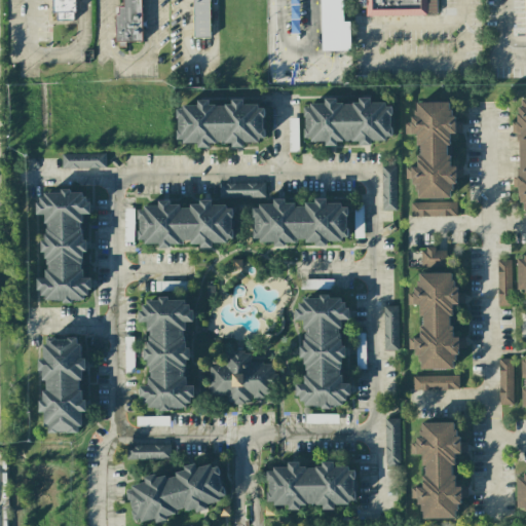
[(50,0),(51,14),(54,14),(54,22),(72,21),(72,14),(75,14),(75,0),(50,0)]
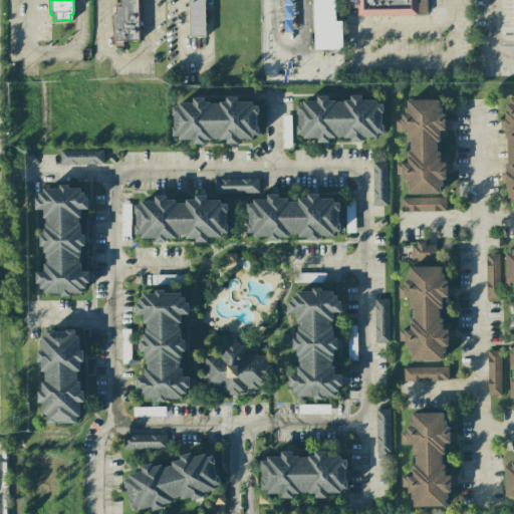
[(122,0),(122,8),(116,8),(116,15),(113,15),(113,40),(116,40),(116,46),(123,46),(123,41),(138,41),(138,0),(122,0)]
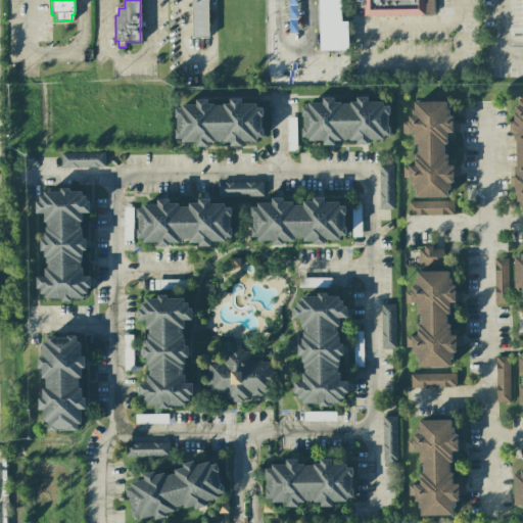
[(192,0),(208,0),(209,38),(193,38),(192,0)]
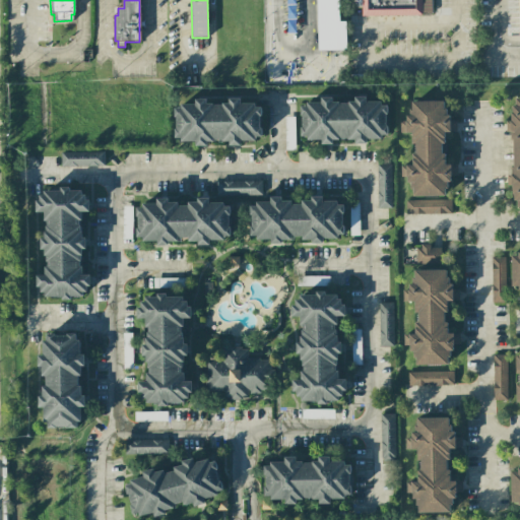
[(346,21),(340,21),(339,0),(318,0),(319,50),(347,50),(346,21)]
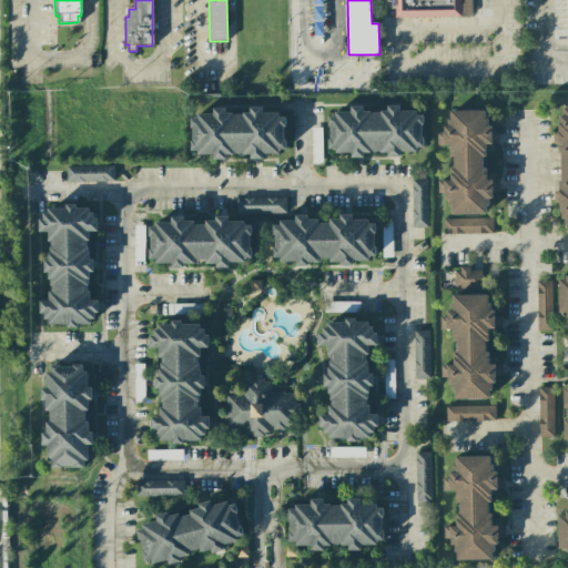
[(473,16),(473,0),(395,0),(396,18),(473,16)]
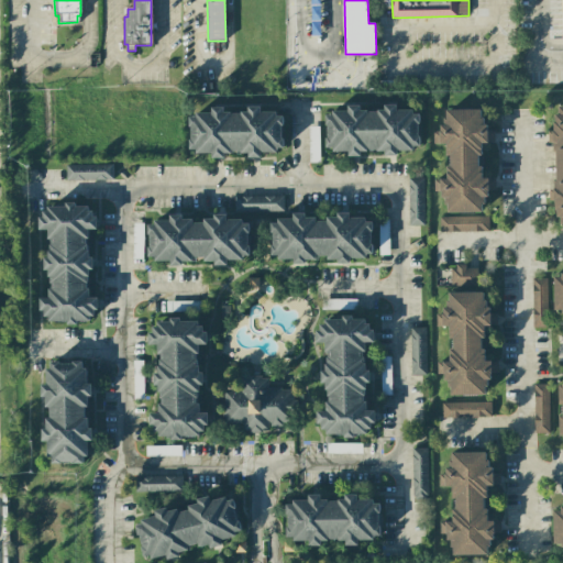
[(323,147),(349,153),(349,155),(361,157),(363,148),(398,156),(400,150),(416,153),(423,113),(398,109),(398,107),(383,103),(382,112),(349,106),(348,112),(331,109),(323,147)]
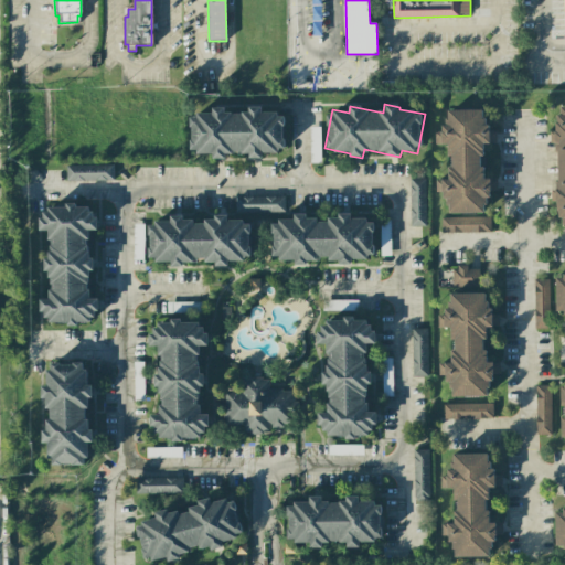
[(285,151),(284,114),(262,114),(262,106),(248,107),(248,110),(213,112),(213,114),(191,115),(191,152),(213,151),(213,155),(249,155),(249,158),(263,158),(263,151),(285,151)]
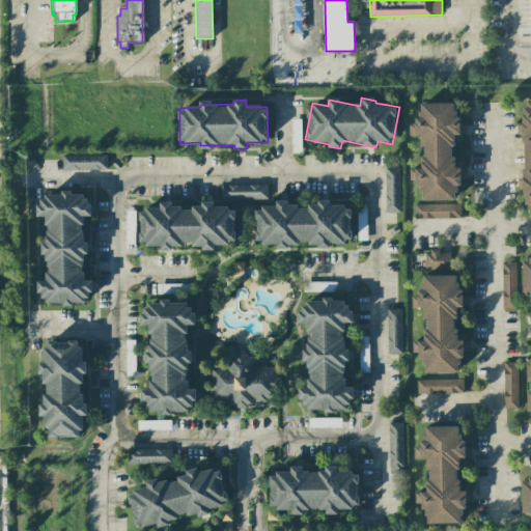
[(530,212),(530,100),(528,101),(523,119),(524,122),(518,123),(518,134),(525,136),(525,167),(520,189),(526,191),(526,212),(530,212)]
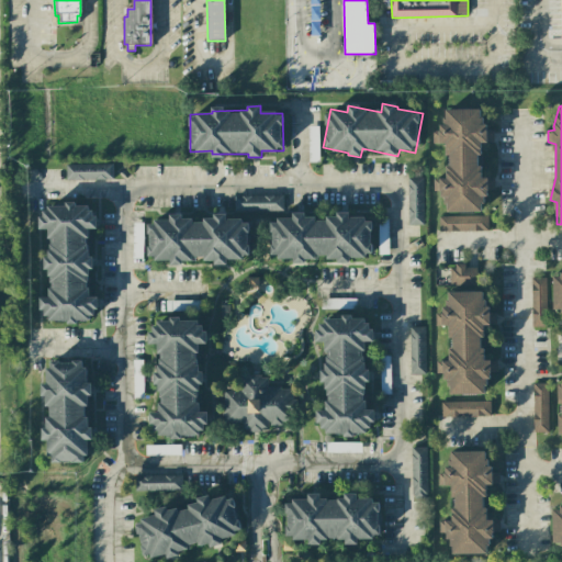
[(482,109),(444,109),(444,128),(434,133),(434,143),(447,143),(447,155),(448,155),(448,178),(434,178),(434,191),(441,191),(448,209),(448,212),(484,212),(484,190),(495,190),(495,178),(482,178),(482,169),(481,165),(481,143),(494,143),(494,142),(482,110),(482,109)]
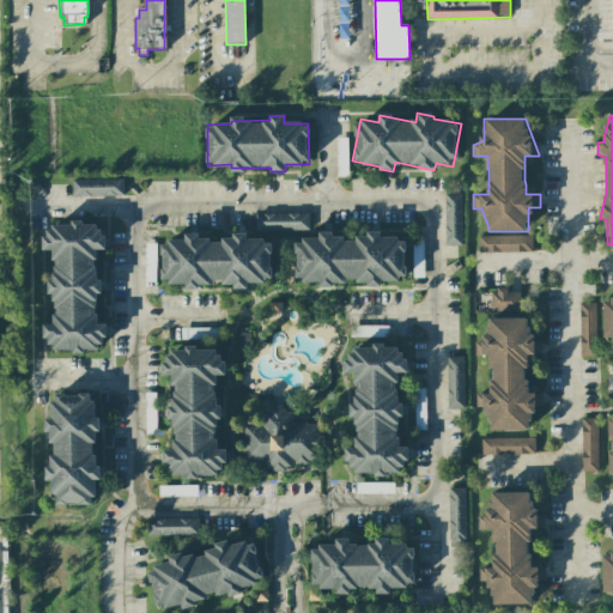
[(338,177),(349,176),(347,138),(337,138),(338,177)]
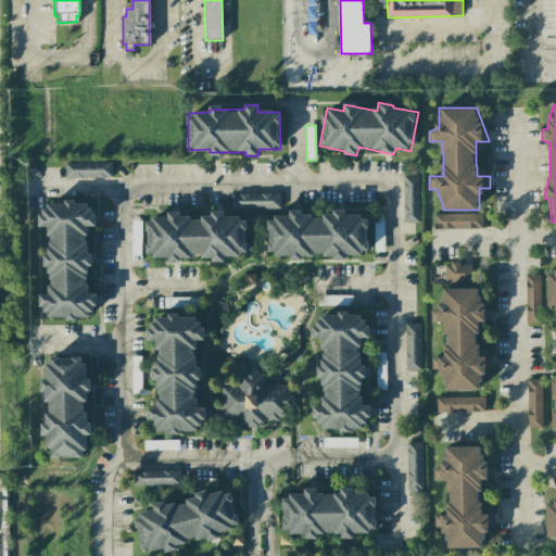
[(403,176),(404,223),(419,223),(418,176),(403,176)]
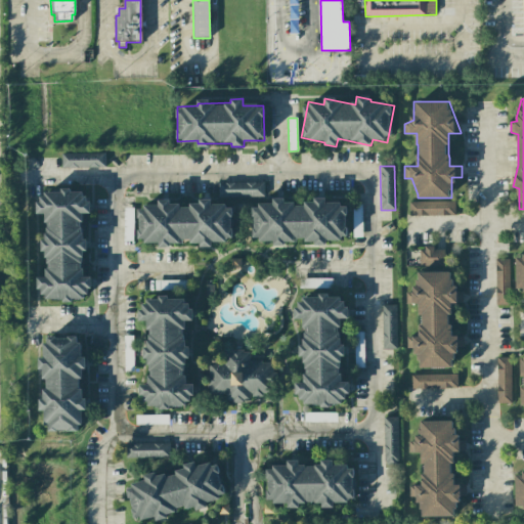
[(264,181),(219,183),(219,197),(264,195),(264,181)]
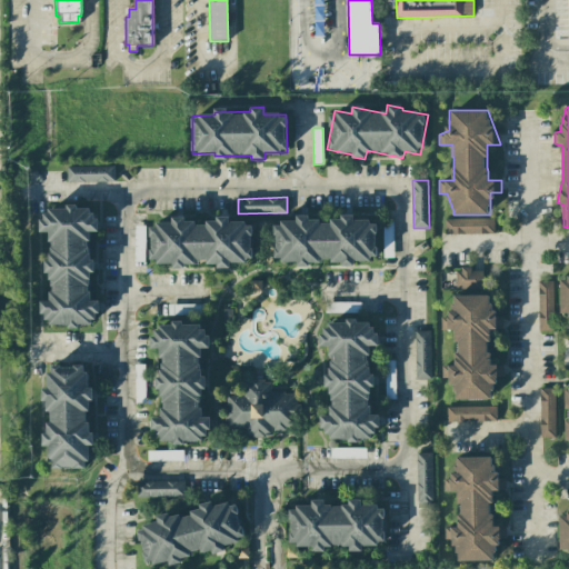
[(80,326),(82,325),(83,325),(101,315),(100,300),(91,300),(91,293),(92,296),(92,258),(90,255),(90,231),(100,231),(100,223),(90,209),(78,209),(76,205),(70,205),(63,209),(56,209),(40,218),(41,232),(46,232),(48,236),(49,278),(50,279),(50,301),(42,301),(42,310),(51,326),(80,326)]
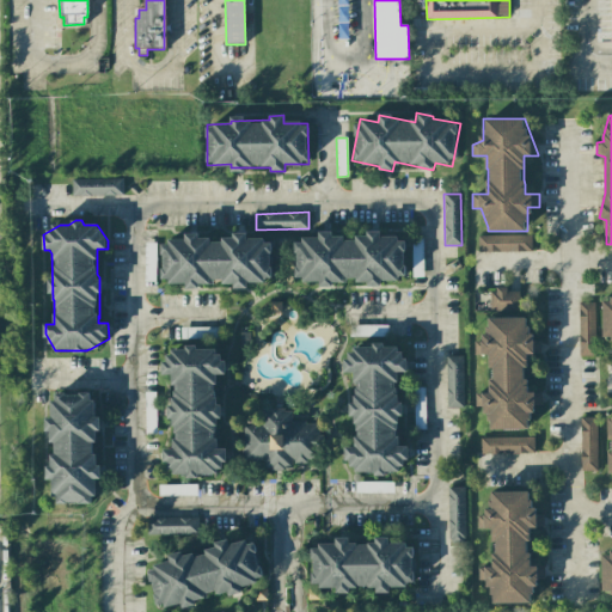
[(405,242),(387,237),(381,237),(381,232),(367,232),(366,238),(348,239),(323,232),(319,232),(318,239),(295,239),(295,277),(314,282),(320,281),(320,287),(334,287),(336,281),(354,280),(377,286),(381,286),(383,280),(405,279),(405,251),(405,250),(405,242)]
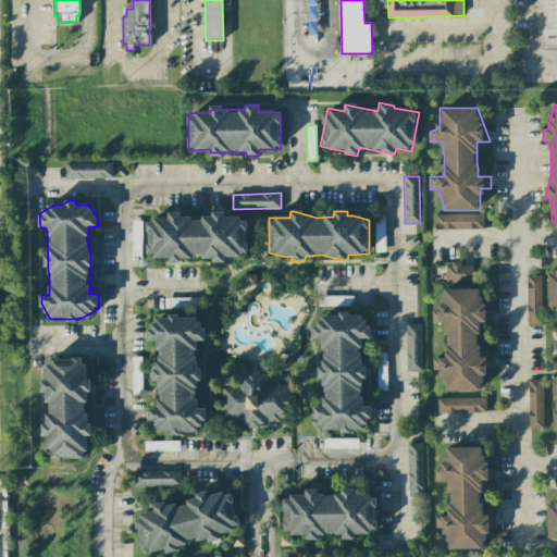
[(247,256),(246,218),(224,219),(224,215),(182,217),(182,212),(169,213),(169,219),(147,220),(148,257),(170,257),(170,261),(193,260),(193,255),(203,255),(203,261),(226,260),(226,256),(247,256)]
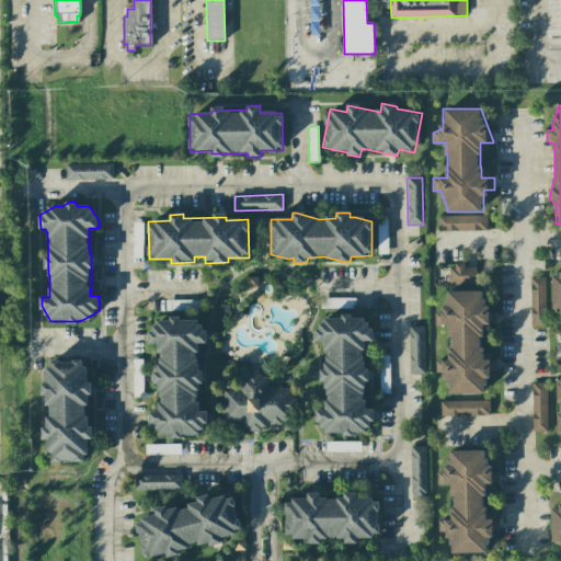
[(438,216),(438,231),(488,230),(488,215),(438,216)]
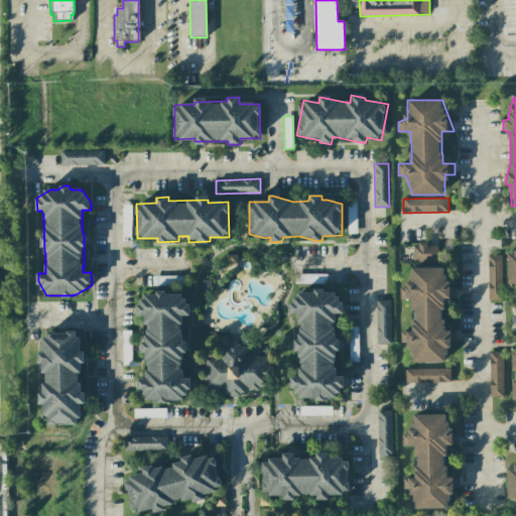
[(357,234),(357,201),(347,202),(348,234),(357,234)]
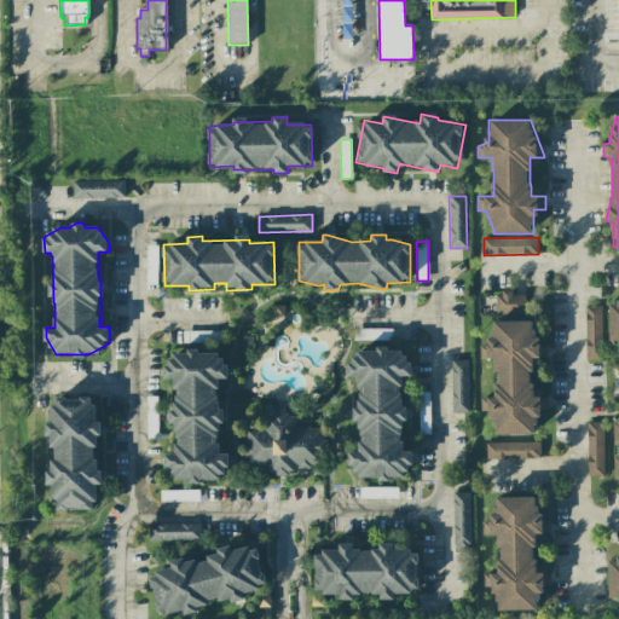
[(146,284),(157,284),(158,246),(146,246),(146,284)]
